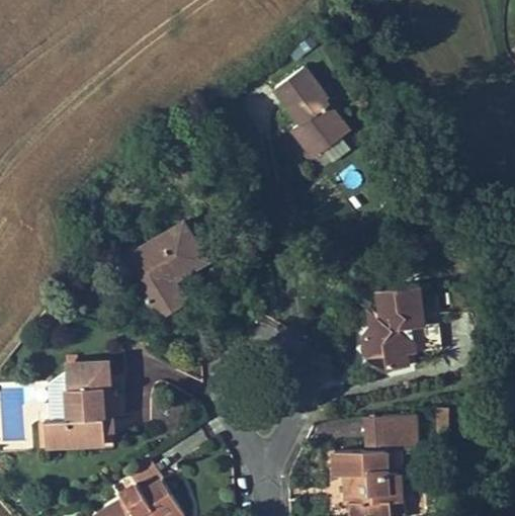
[(297,126),(288,133),(312,162),(346,137),(322,104),(325,101),(301,70),(271,92),(297,126)]
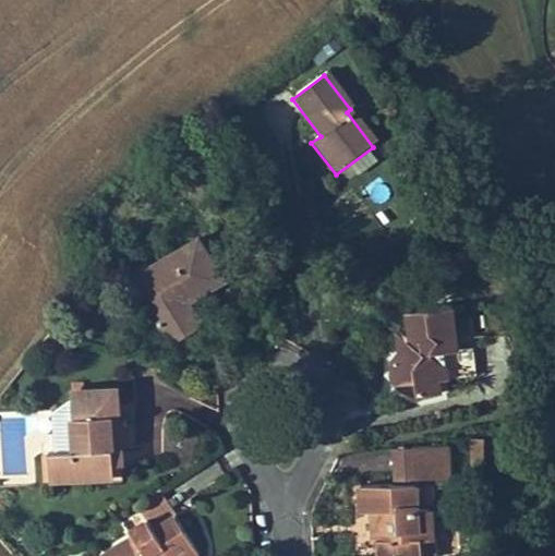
[(197,237),(127,282),(167,345),(190,330),(171,302),(200,283),(205,292),(226,279),(197,237)]
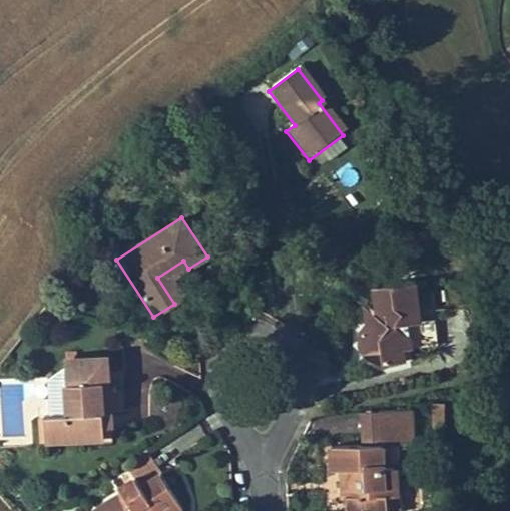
[(171,280),(188,269),(183,261),(157,278),(174,304),(183,298),(171,280)]
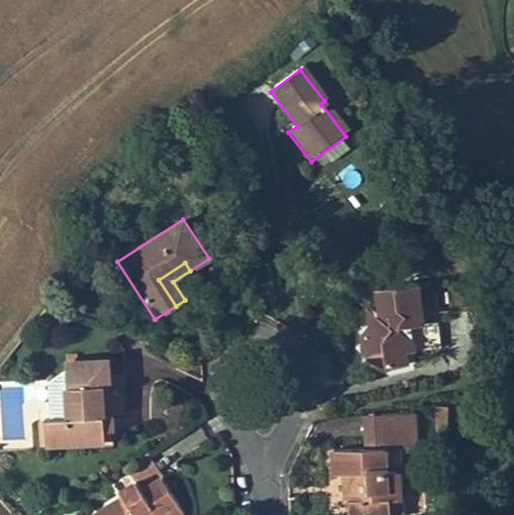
[(417,285),(375,290),(378,316),(361,335),(363,358),(381,356),(382,370),(405,368),(404,354),(424,352),(422,327),(417,285)]
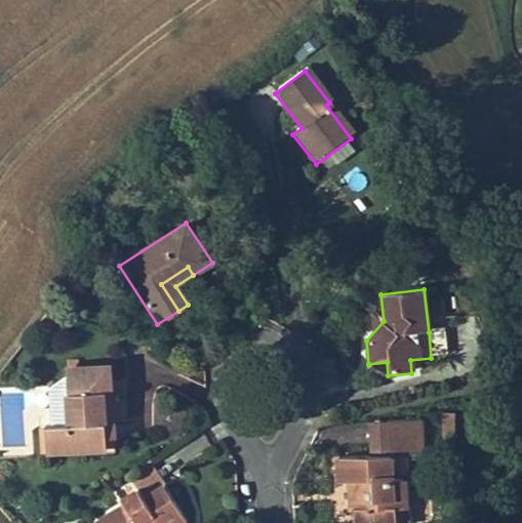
[(446,356),(443,331),(429,332),(431,358),(446,356)]
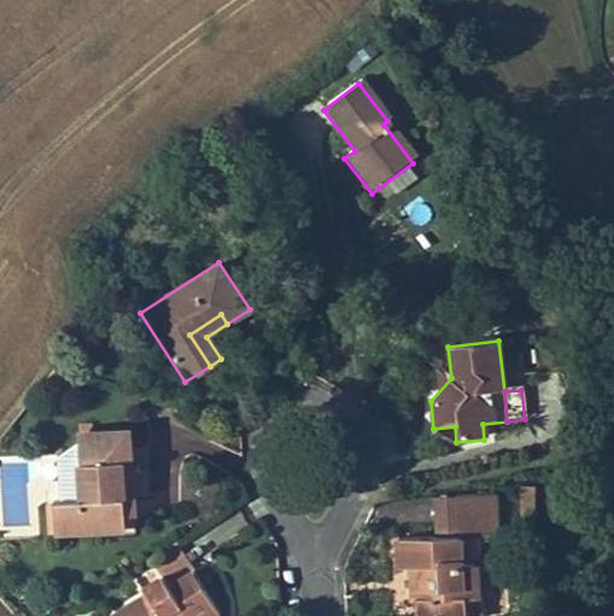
[(128,434),(80,437),(83,504),(52,505),(54,535),(124,532),(123,501),(132,501),(129,455),(128,434)]
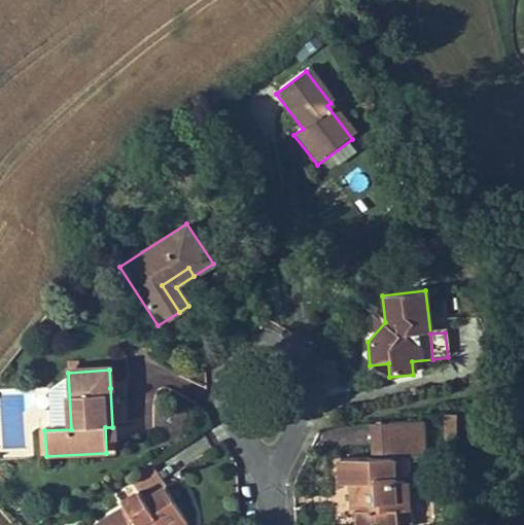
[(110,388),(112,427),(126,426),(125,405),(124,387),(110,388)]
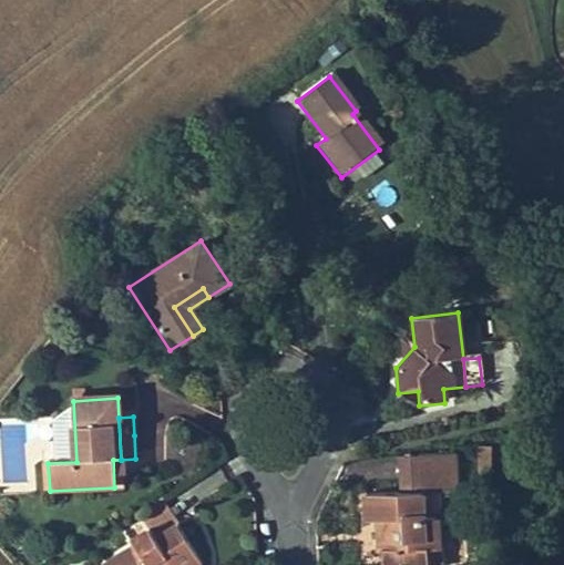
[(443,564),(438,491),(468,489),(465,451),(418,455),(420,492),(408,493),(362,496),(362,506),(363,522),(373,522),(376,551),(379,551),(380,564),(443,564)]
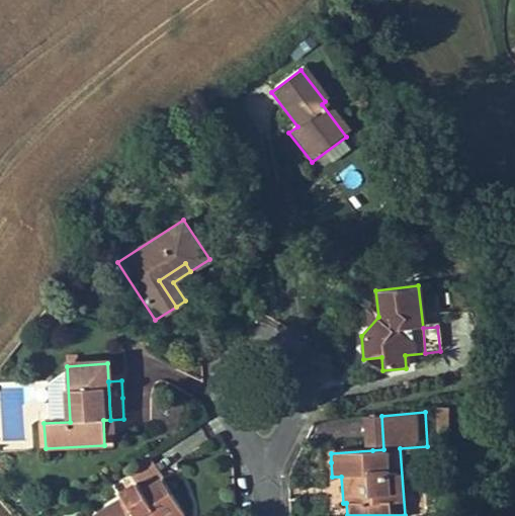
[(446,412),(433,412),(434,435),(447,435),(446,412)]
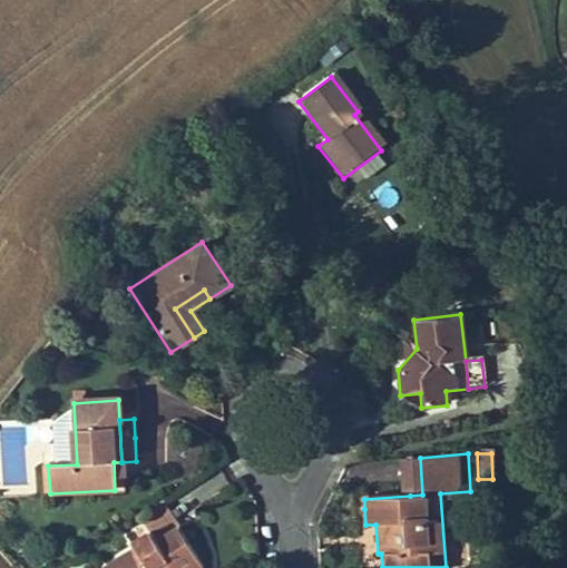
[(422,495),(420,458),(407,458),(410,496),(422,495)]
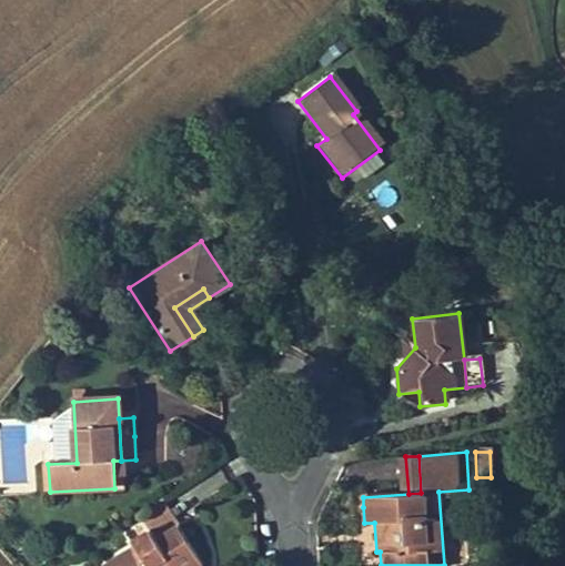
[(155,541),(179,526),(164,504),(141,517),(149,529),(155,541)]
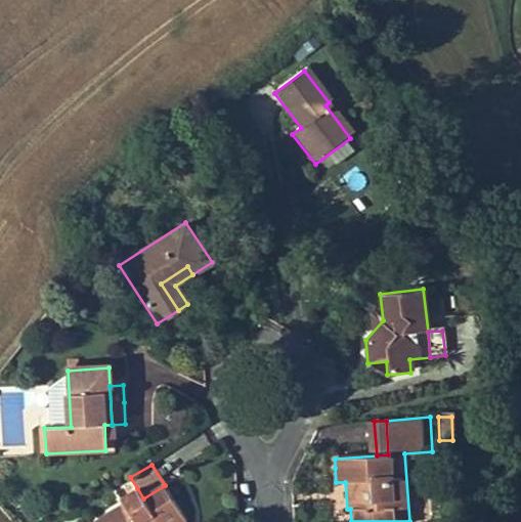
[(156,521),(186,521),(174,501),(165,485),(143,498),(137,488),(120,499),(123,505),(94,521),(156,521)]
